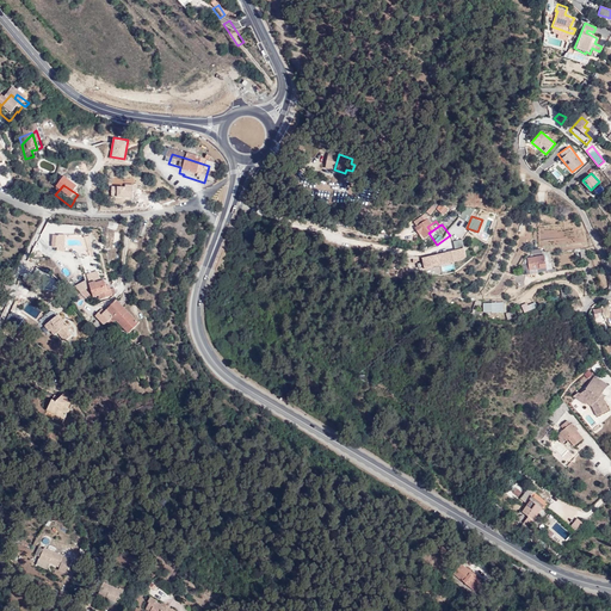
[(464,247),(421,255),(424,269),(452,264),(452,261),(467,258),(464,247)]
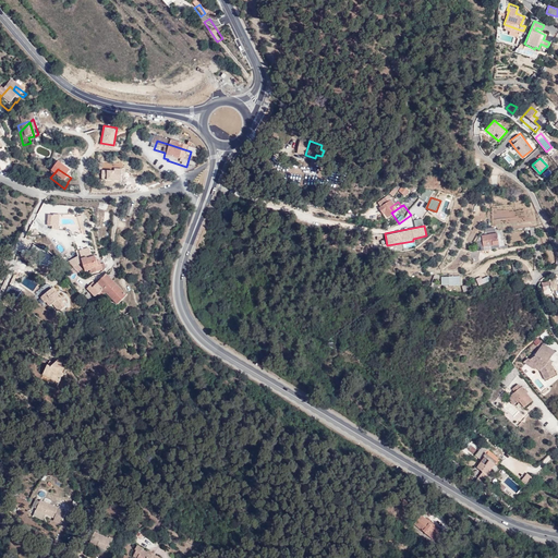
[(494,249),(492,232),(475,235),(477,251),(494,249)]
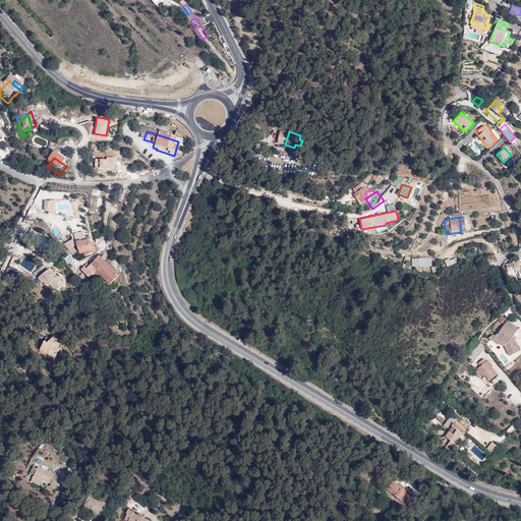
[(440,242),(442,235),(435,233),(432,240),(440,242)]
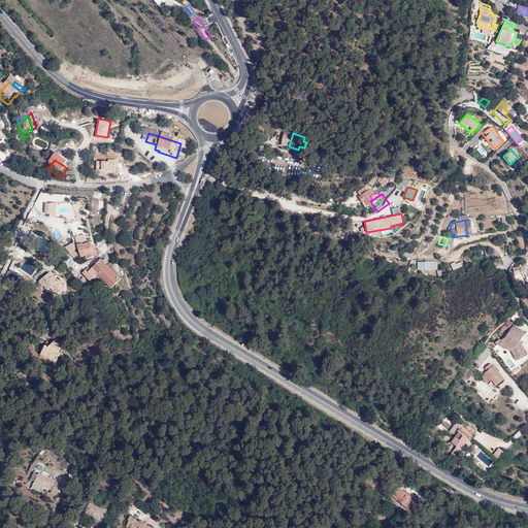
[(86,256),(87,259),(95,256),(97,255),(95,246),(93,248),(92,243),(91,243),(91,242),(83,244),(83,243),(77,244),(80,258),(86,256)]
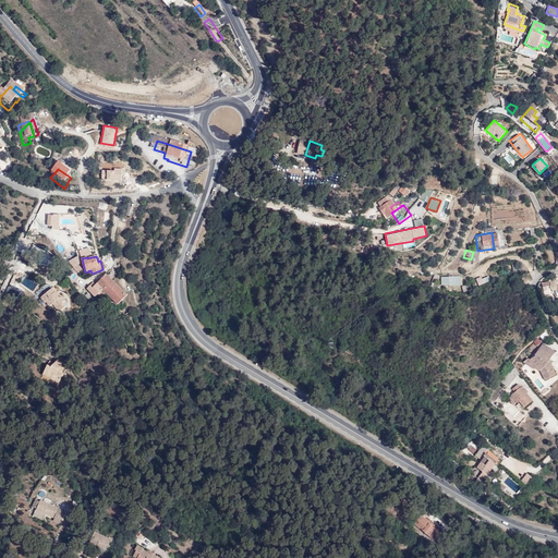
[(67,274),(72,280),(79,275),(74,268),(67,274)]
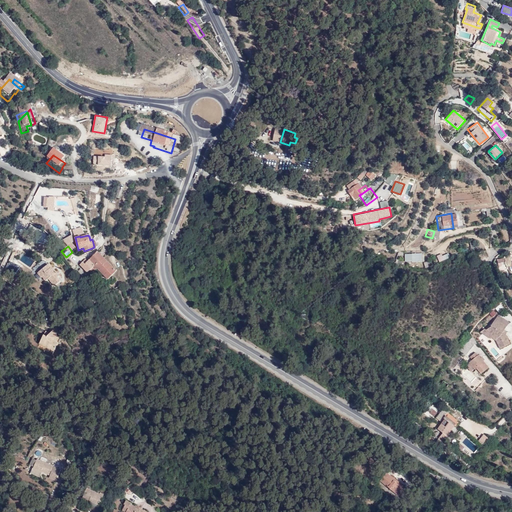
[(414,251),(405,250),(405,251),(397,250),(396,257),(403,258),(403,259),(413,260),(414,251)]
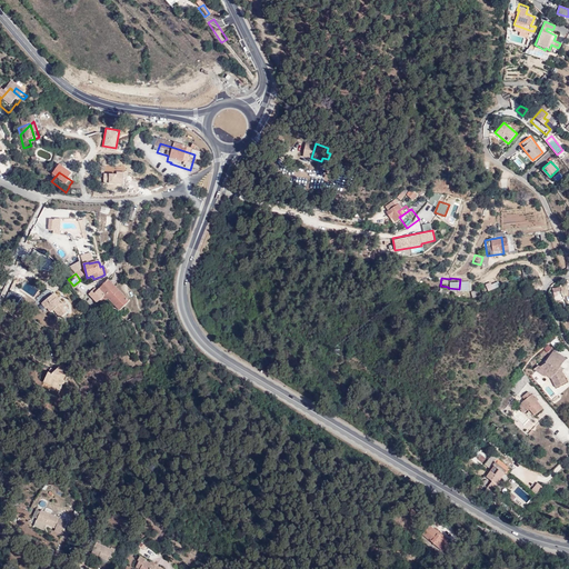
[(107,296),(117,286),(111,279),(97,293),(95,292),(90,295),(99,303),(100,303),(101,302),(107,296)]
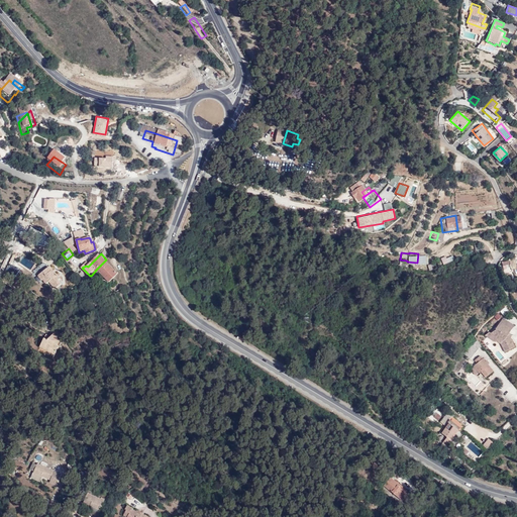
[(452,254),(441,257),(443,264),(454,261),(452,254)]
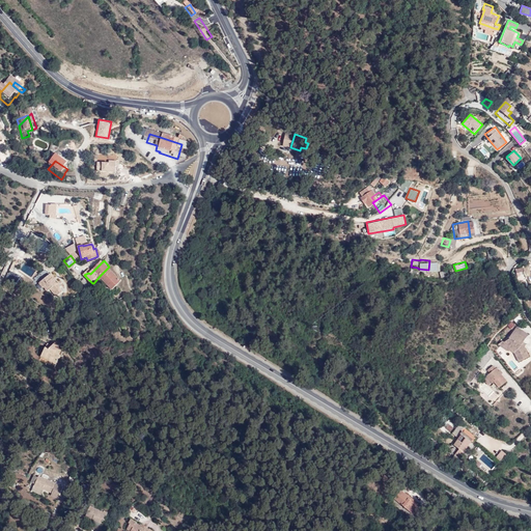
[(123,279),(109,267),(100,276),(104,279),(113,289),(123,279)]
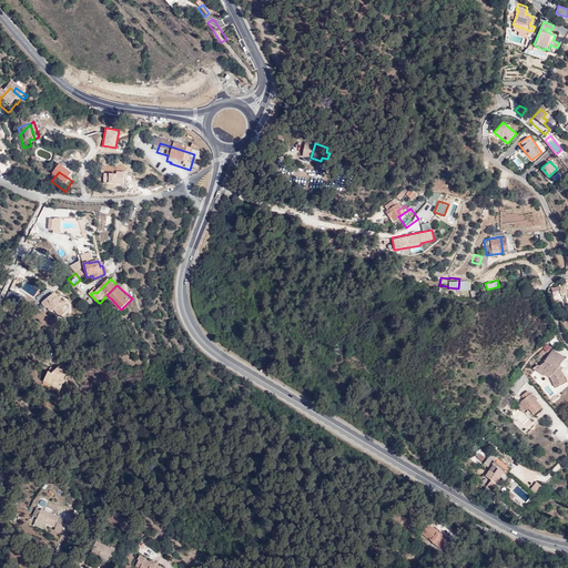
[(54,294),(42,303),(47,308),(48,307),(51,312),(54,310),(61,317),(68,313),(64,308),(67,306),(63,303),(62,304),(60,302),(54,294)]
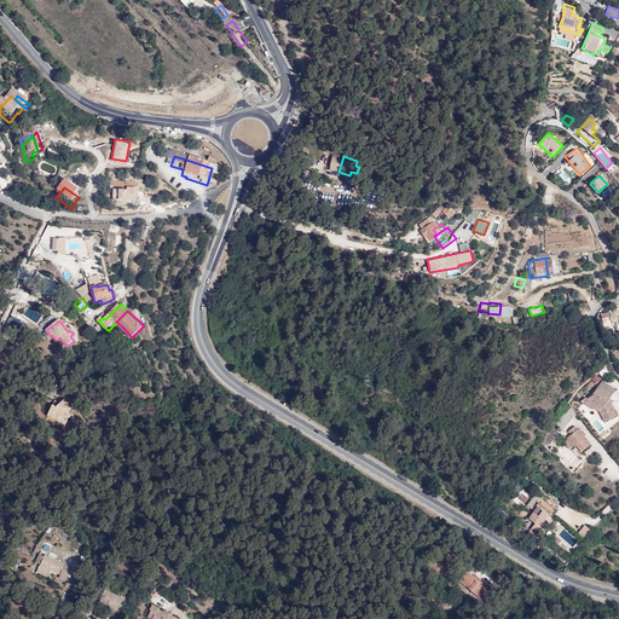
[(121,325),(116,322),(110,329),(114,331),(121,325)]
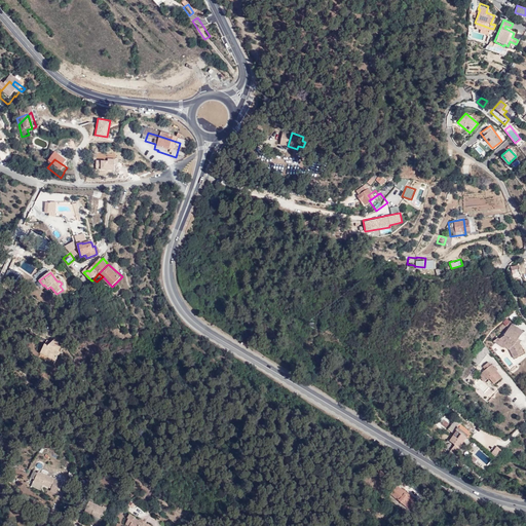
[(510,327),(521,335),(524,331),(513,324),(510,327)]
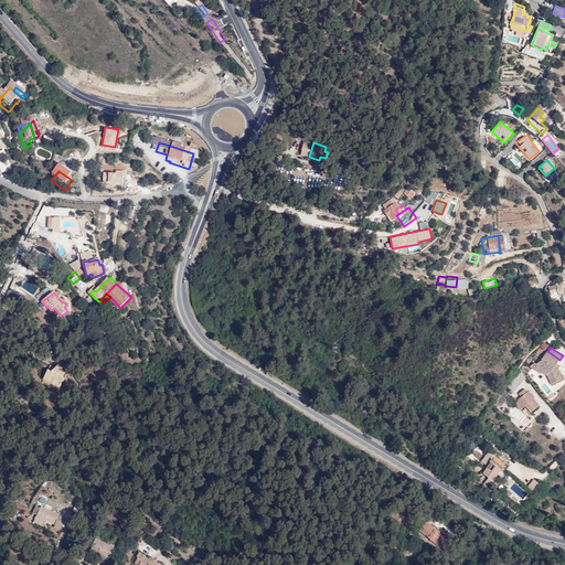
[(553,385),(563,380),(560,371),(558,371),(554,368),(556,364),(560,360),(547,351),(542,360),(543,361),(536,364),(542,369),(541,371),(543,372),(548,375),(553,385)]
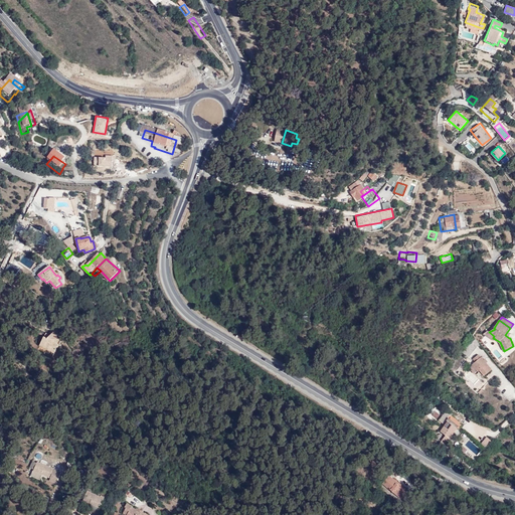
[(488,331),(484,334),(494,341),(495,339),(493,338),(494,336),(489,332),(488,331)]
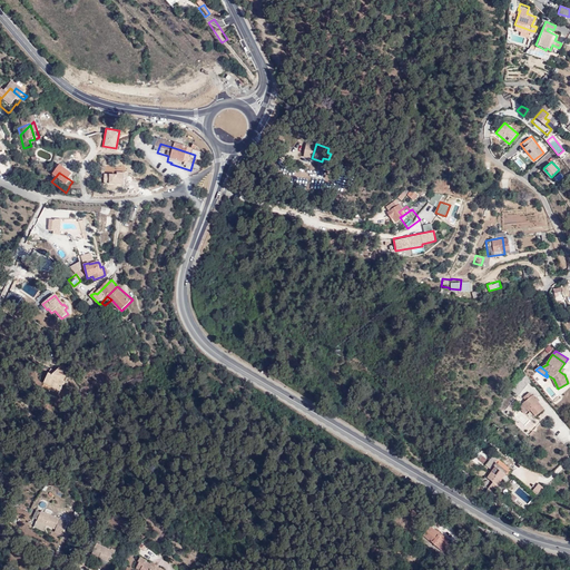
[(64,371),(59,369),(56,372),(55,373),(52,372),(50,371),(43,383),(60,392),(62,386),(60,383),(67,376),(64,374),(64,373),(64,371)]
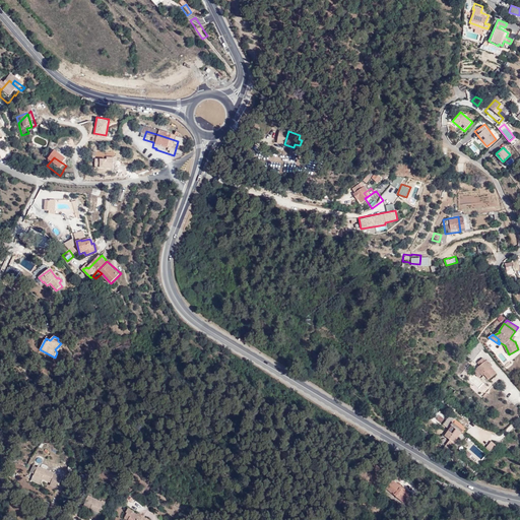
[(481,349),(484,346),(480,341),(479,340),(467,355),(472,361),(481,349)]
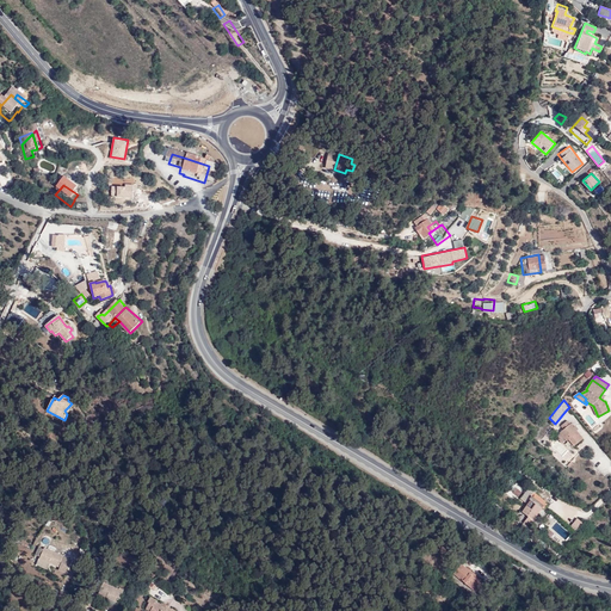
[(584,438),(569,420),(562,425),(565,429),(561,432),(567,440),(569,439),(574,445),(584,438)]
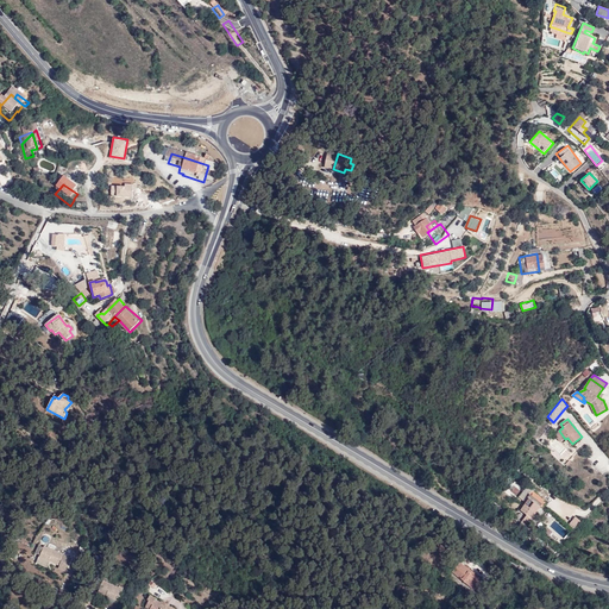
[(544,509),(548,503),(533,490),(531,494),(532,495),(529,498),(531,500),(521,512),(532,520),(535,515),(542,507),(544,509)]
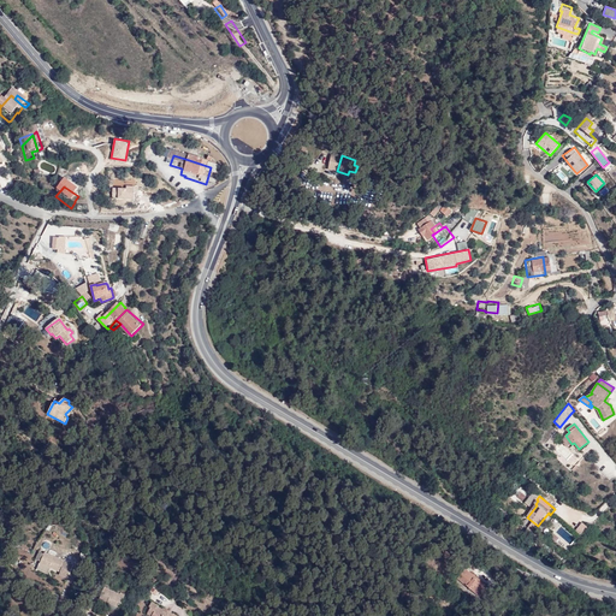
[(59,575),(67,579),(73,566),(45,552),(45,554),(43,556),(40,563),(60,573),(59,575)]
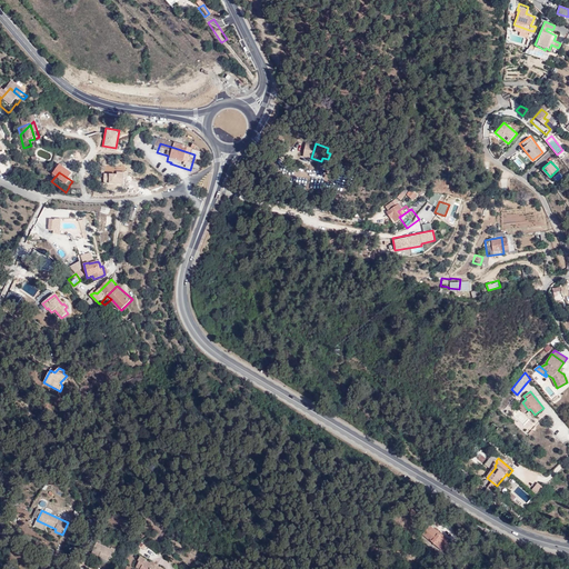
[(449,539),(431,523),(425,531),(441,546),(449,539)]
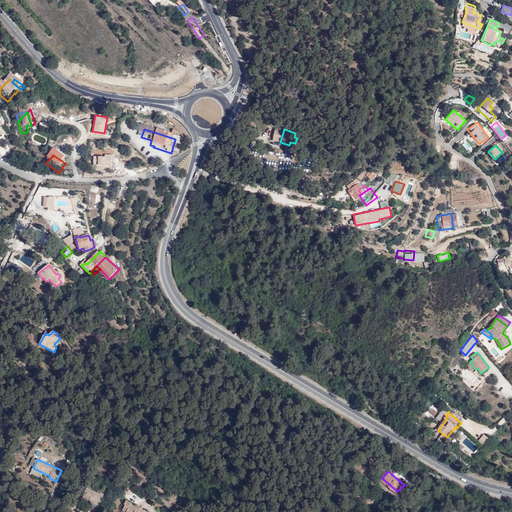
[(91,488),(88,486),(87,489),(83,498),(99,505),(103,496),(90,490),(91,488)]
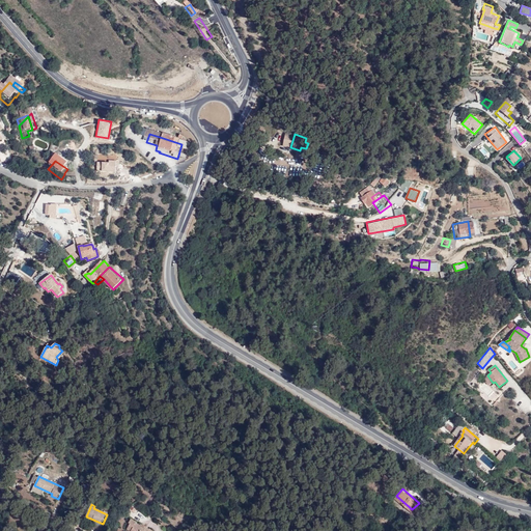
[(151,530),(147,529),(146,530),(140,527),(140,526),(136,523),(136,522),(131,520),(129,524),(130,524),(127,530),(129,530),(151,530)]
